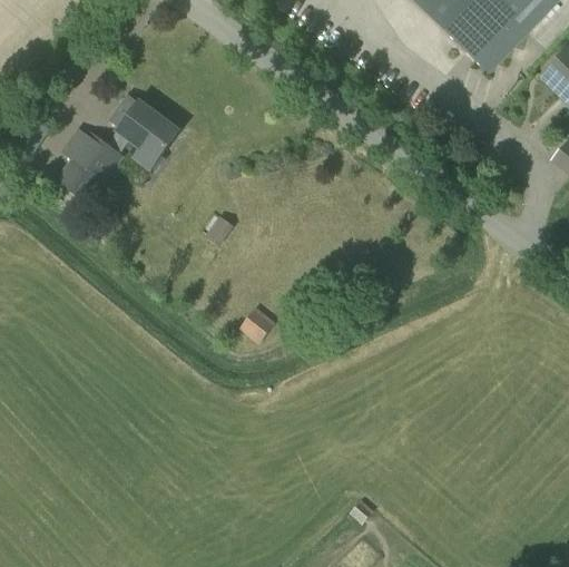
[(414,0),(489,72),(558,0),(414,0)]
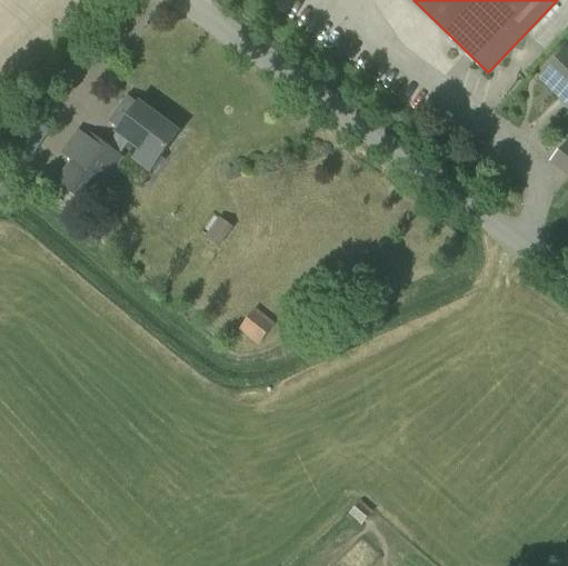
[(567,43),(539,75),(567,101),(567,43)]
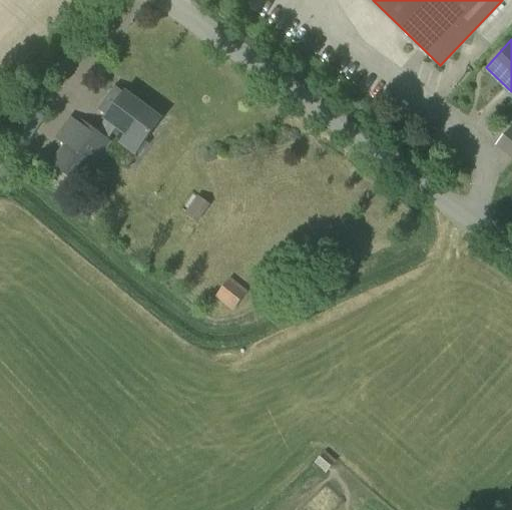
[(105,117),(96,129),(106,137),(116,125),(125,132),(120,138),(138,152),(146,142),(144,140),(161,118),(123,90),(123,91),(115,85),(98,107),(106,113),(104,116),(105,117)]
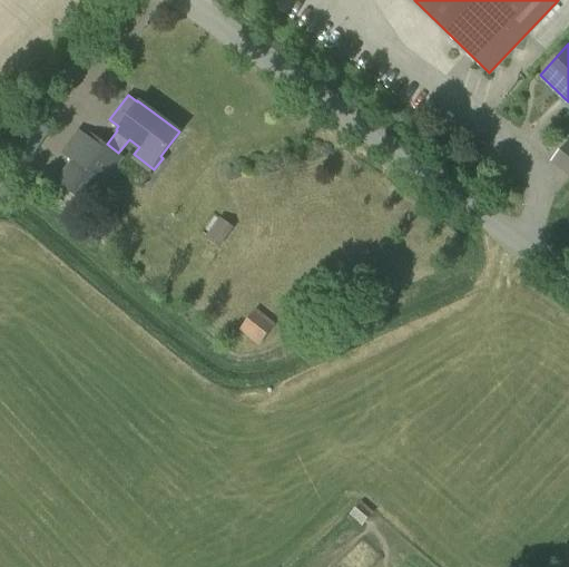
[(121,155),(118,153),(107,144),(91,133),(89,136),(78,127),(60,150),(71,158),(57,178),(87,201),(121,155)]
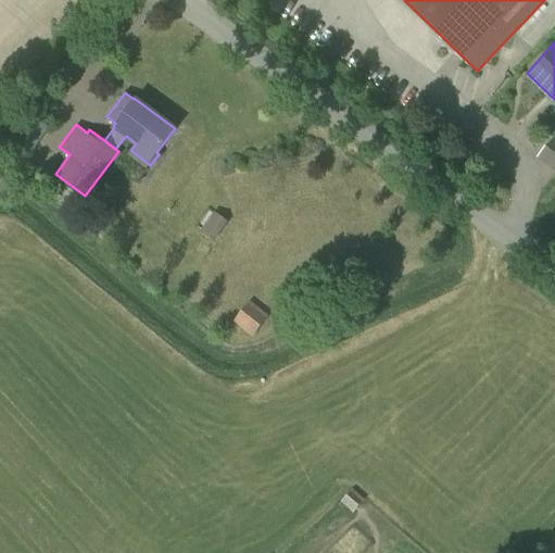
[(199,229),(213,239),(227,220),(213,210),(199,229)]
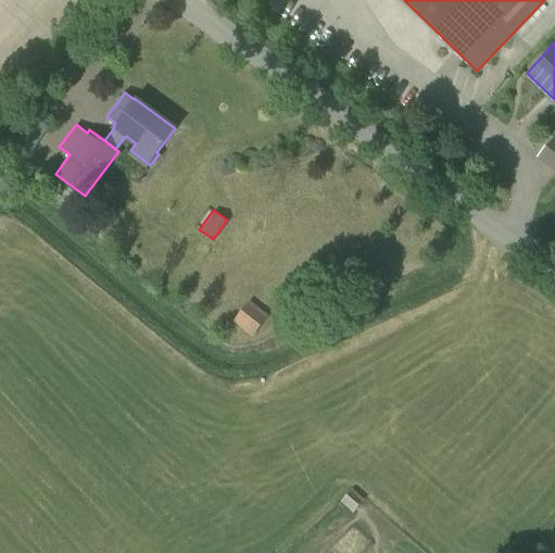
[(232,319),(252,335),(268,314),(249,299),(232,319)]
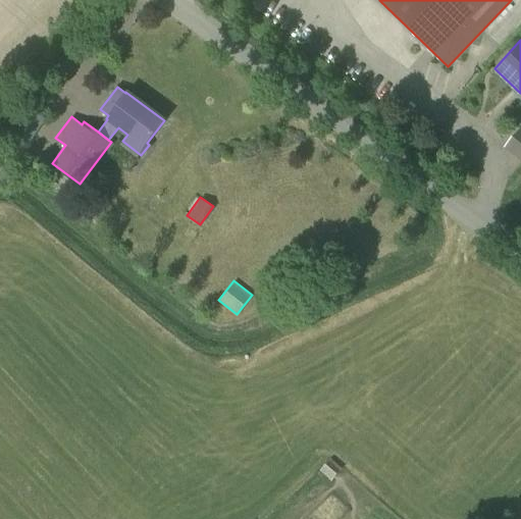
[(329,457),(319,469),(330,479),(341,467),(329,457)]
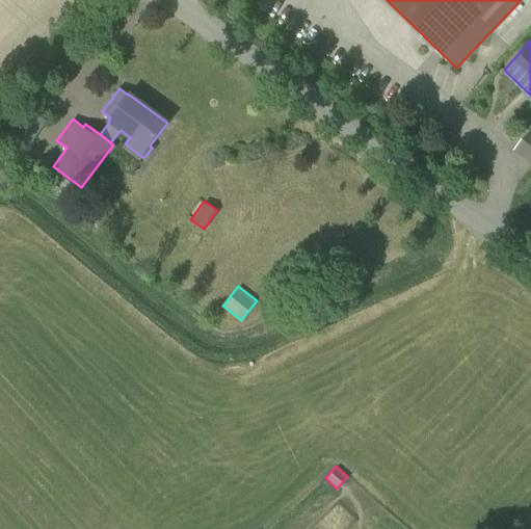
All buildings are outlined.
